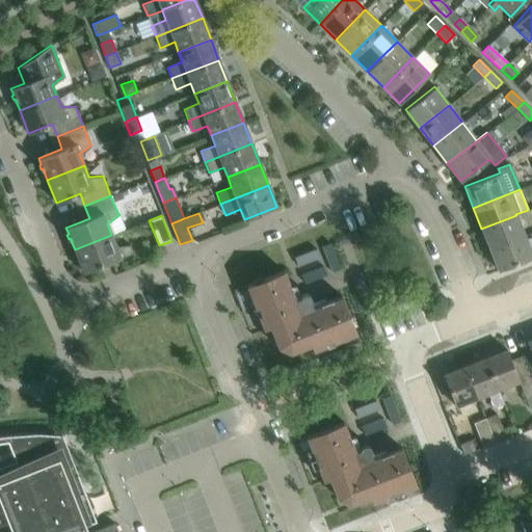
[(524,236),(516,215),(481,229),(489,249),(524,236)]
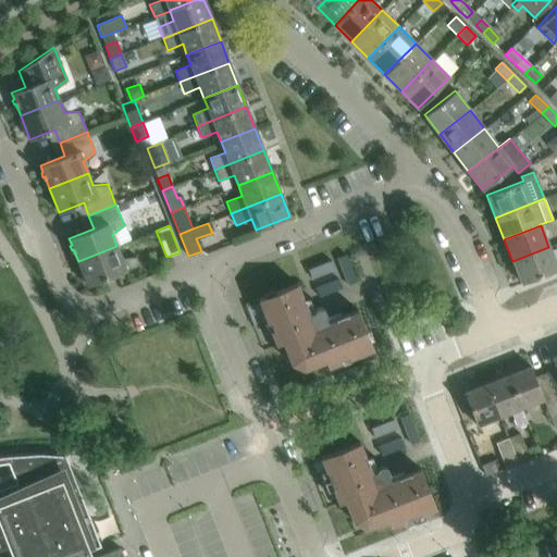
[(136,257),(122,258),(116,246),(78,261),(87,285),(139,265),(136,257)]
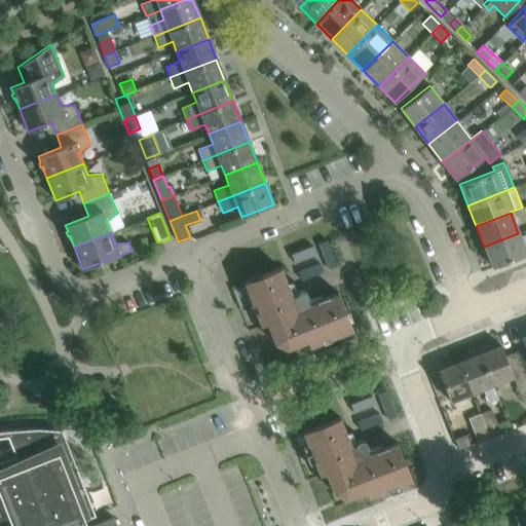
[(525,254),(525,253),(518,233),(484,247),(492,267),(525,254)]
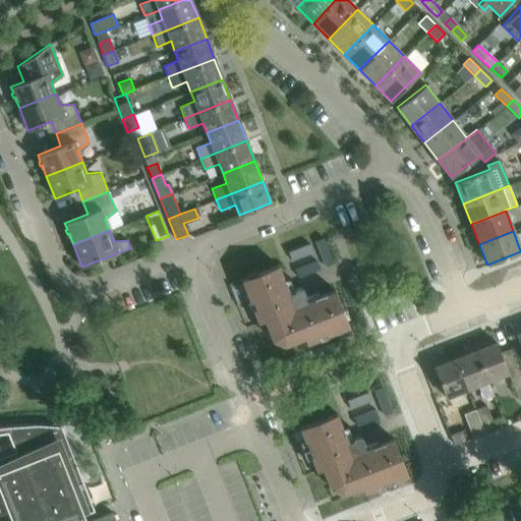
[(314,241),(325,267),(333,264),(323,238),(314,241)]
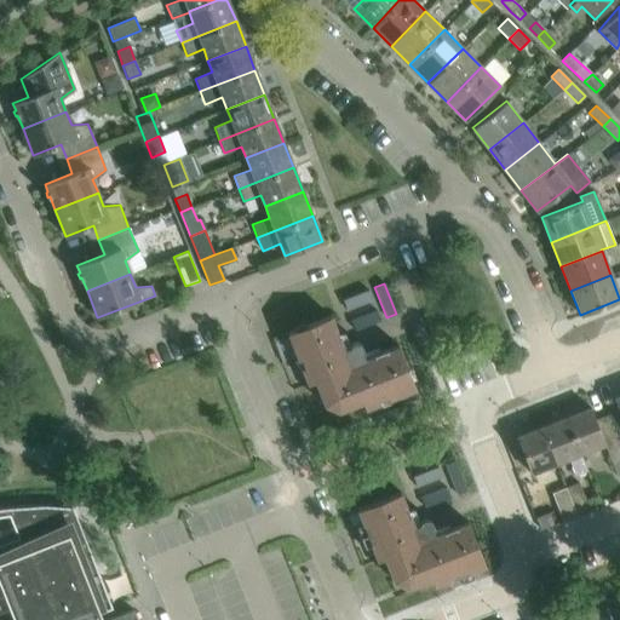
[(343,299),(346,309),(372,299),(368,290),(343,299)]
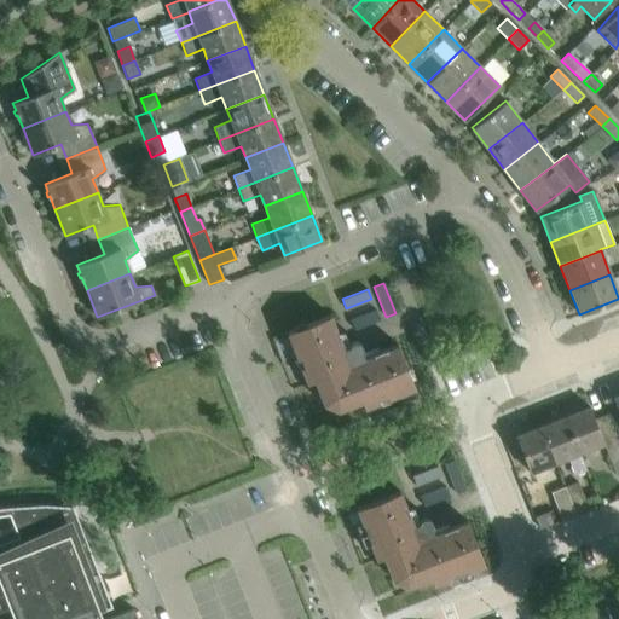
[(380,319),(375,310),(351,319),(354,329),(380,319)]
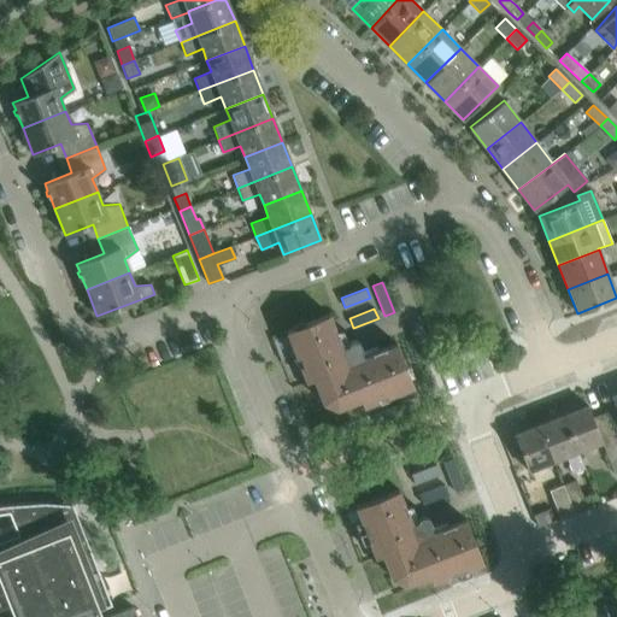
[(395,344),(377,351),(347,362),(329,313),(286,330),(306,381),(313,378),(322,401),(323,401),(323,399),(334,395),(338,405),(335,406),(336,407),(359,398),(363,405),(413,386),(395,344)]
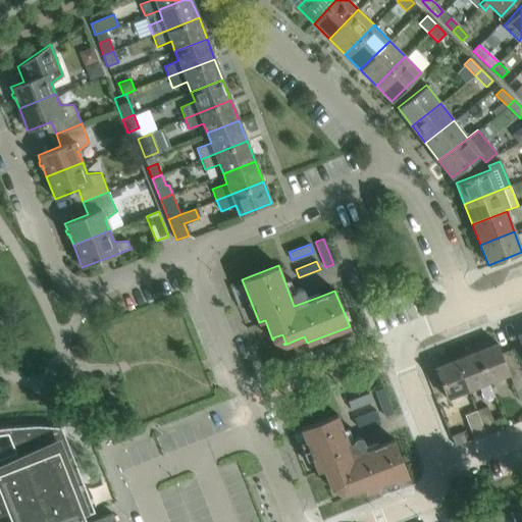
[(521,332),(516,335),(520,346),(511,350),(521,378),(521,332)]
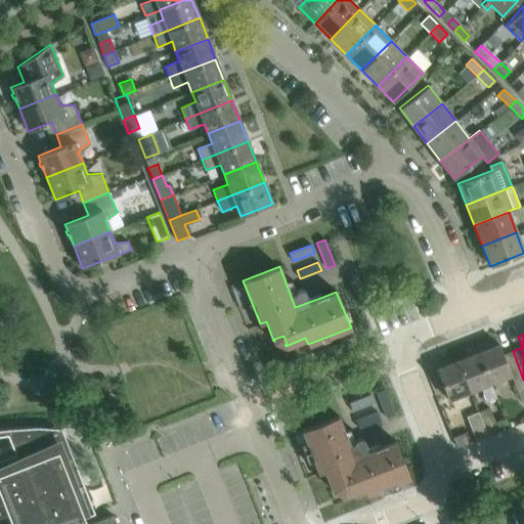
[(523,380),(513,351),(503,354),(498,344),(489,348),(488,344),(476,349),(489,383),(511,375),(521,401),(523,399),(523,380)]
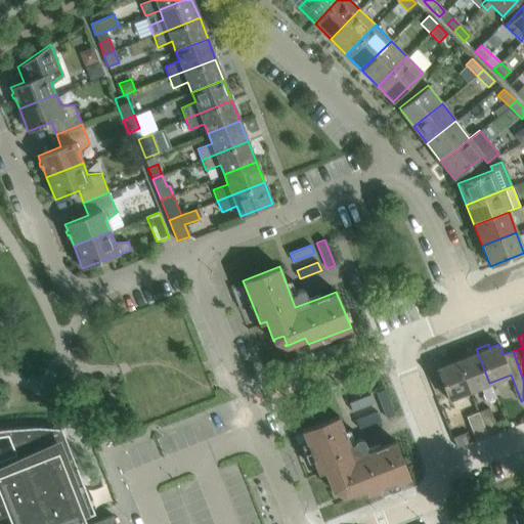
[(489,383),(476,349),(464,353),(466,357),(456,360),(469,391),(480,387),(485,401),(495,397),(489,383)]
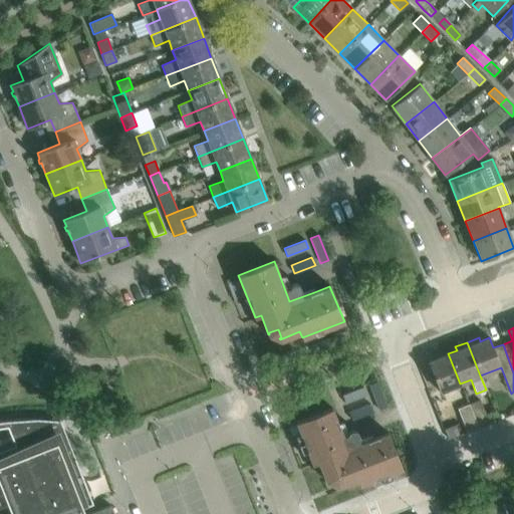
[(460,383),(448,353),(440,357),(438,353),(426,358),(440,392),(460,383)]
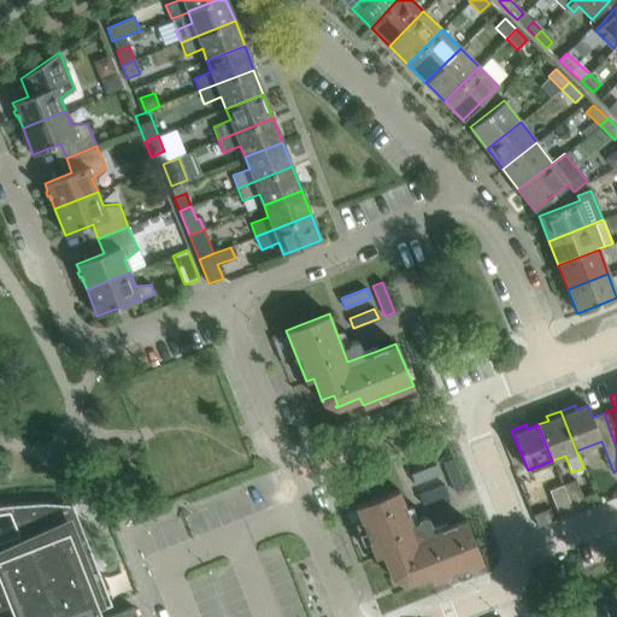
[(442,462),(454,492),(464,488),(452,458),(442,462)]
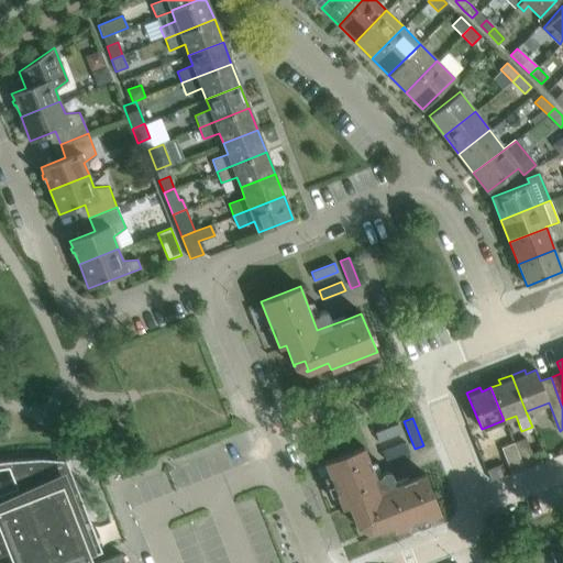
[(397,423),(374,432),(378,441),(401,432),(397,423)]
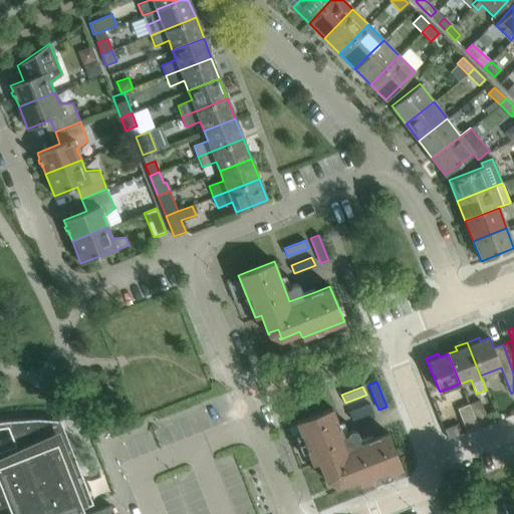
[(479,400),(468,404),(477,428),(489,424),(479,400)]
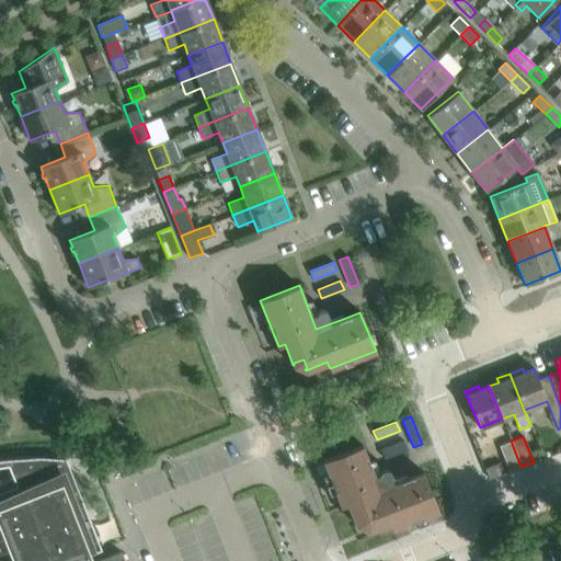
[(407,449),(403,441),(380,449),(384,458),(407,449)]
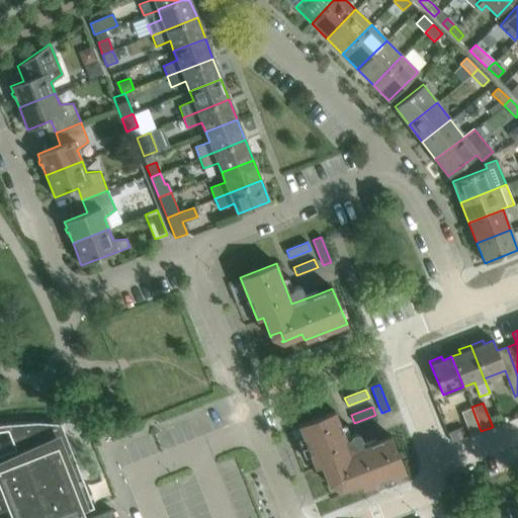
[(481,431),(471,407),(460,412),(469,435),(481,431)]
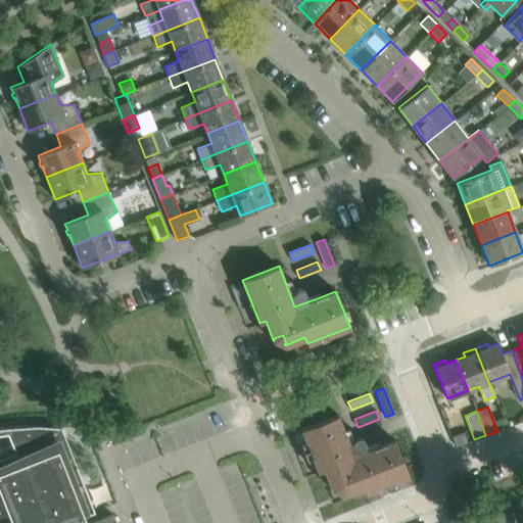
[(394,440),(379,446),(353,456),(337,415),(301,429),(318,472),(324,469),(332,489),(340,486),(343,494),(364,486),(366,492),(409,476),(394,440)]
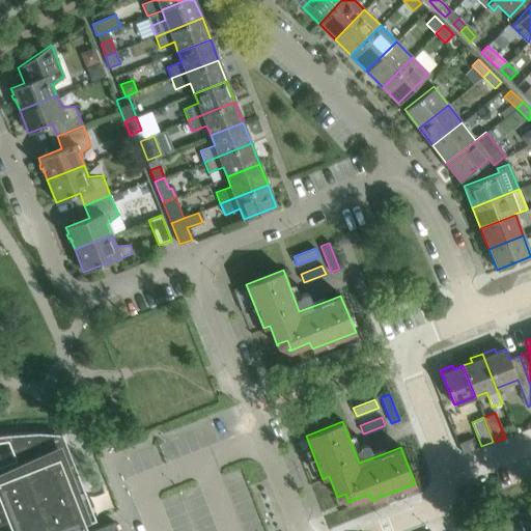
[(0,530),(86,530),(84,524),(95,520),(61,434),(37,432),(5,435),(16,460),(0,466),(0,530)]
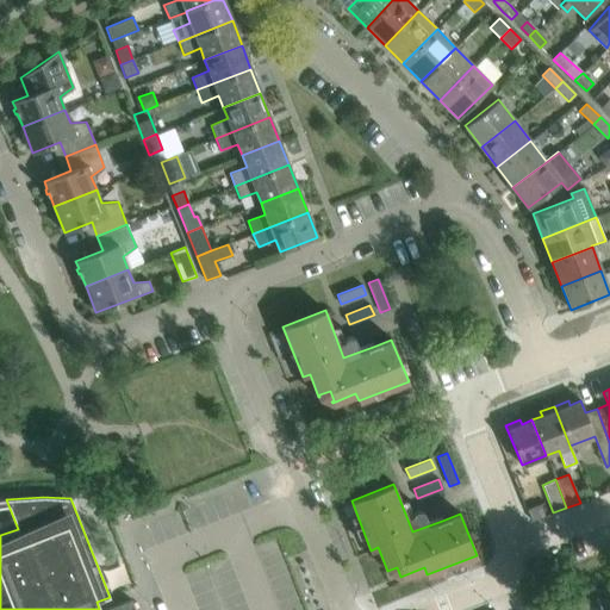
[(542,516),(537,504),(527,509),(531,521),(542,516)]
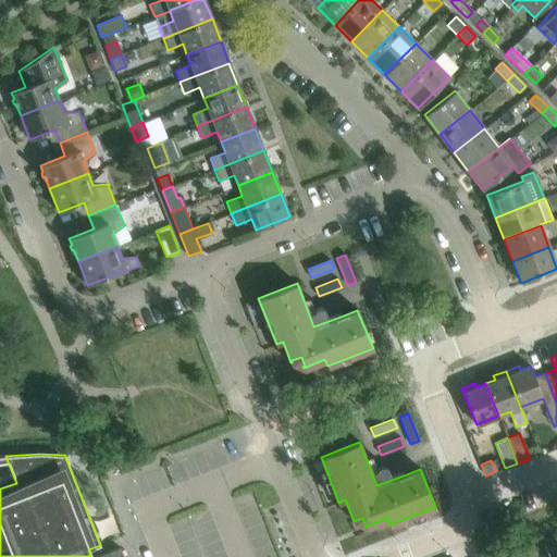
[(123,556),(120,547),(95,556),(123,556)]
